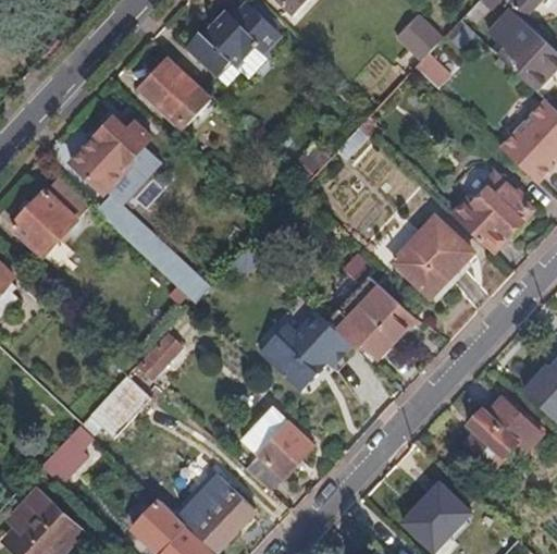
[(491,33),(500,41),(493,50),(533,88),(546,74),(554,81),(556,76),(556,51),(509,7),(502,0),(482,0),(490,8),(494,3),(504,12),(506,10),(509,13),(491,33)]
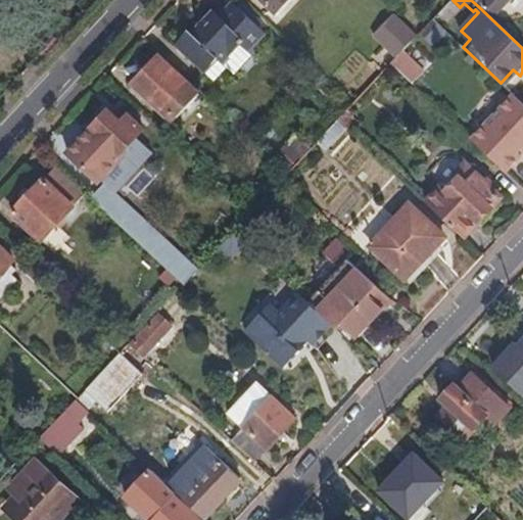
[(471,0),(478,6),(480,4),(491,15),(505,0),(471,0)]
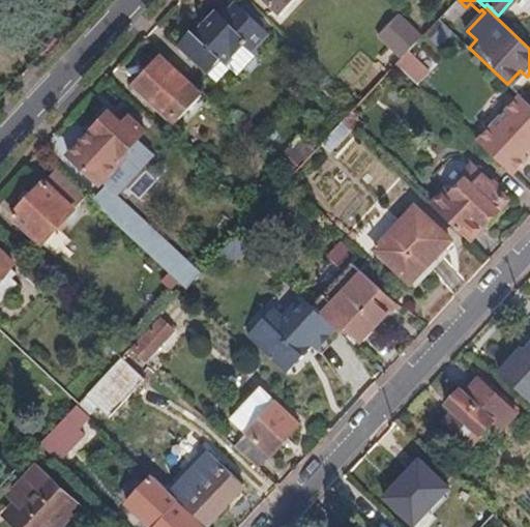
[(267,32),(234,2),(222,15),(215,8),(194,32),(190,29),(176,45),(205,71),(218,56),(223,60),(240,41),(244,37),(254,47),(267,32)]
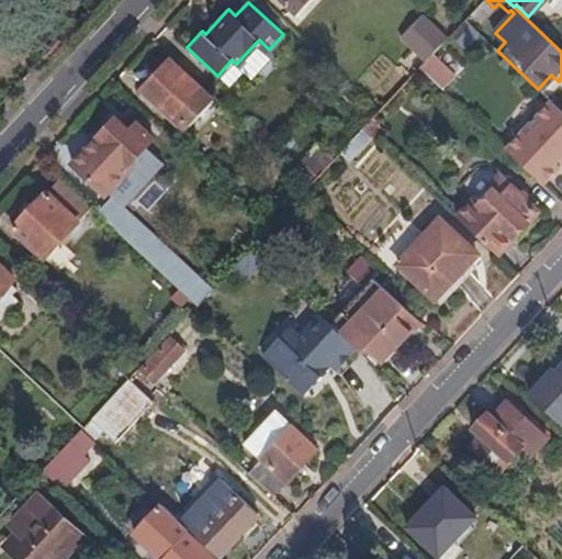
[(429,55),(447,35),(425,15),(405,37),(415,47),(400,64),(411,75),(418,67),(429,55)]
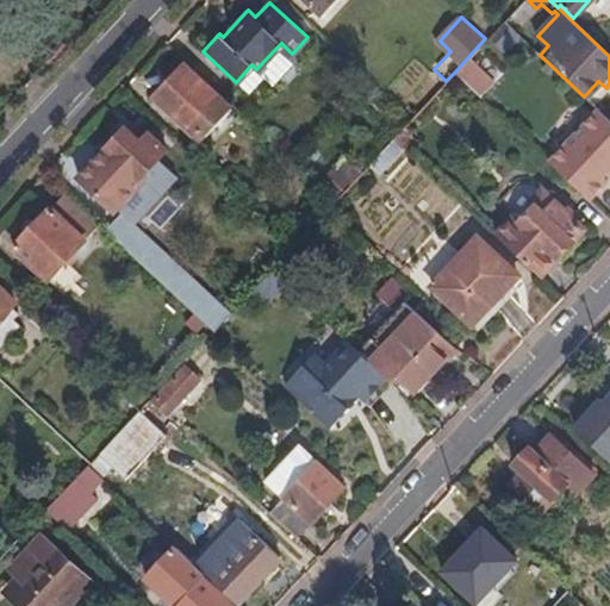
[(292,54),(281,43),(277,48),(287,58),(292,54)]
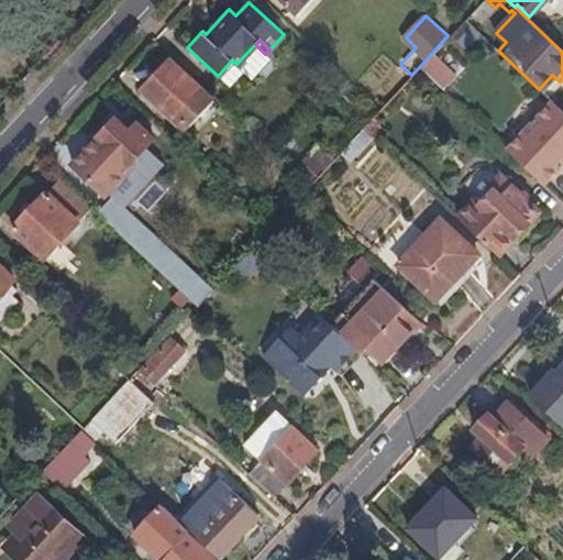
[(453,77),(430,55),(419,67),(442,89),(453,77)]
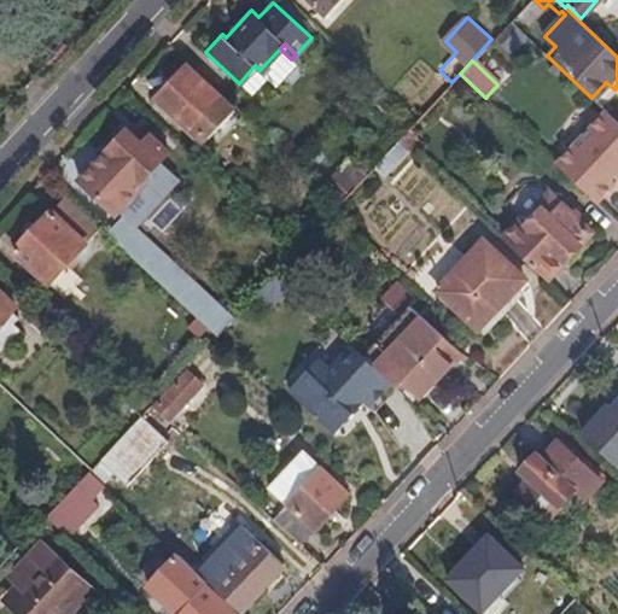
[(203,142),(234,109),(186,64),(156,98),(203,142)]
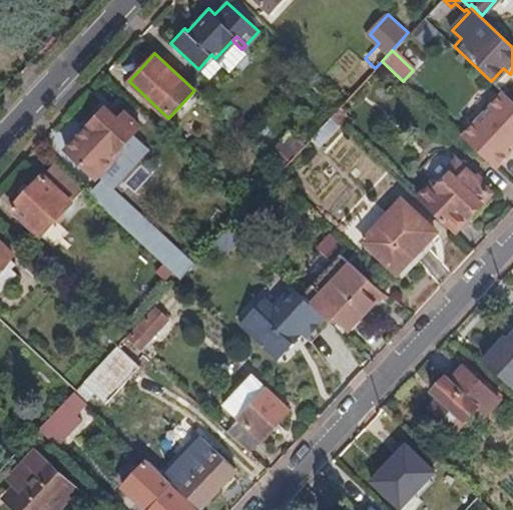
[(512,101),(503,92),(462,136),(493,164),(508,148),(512,142),(512,101)]
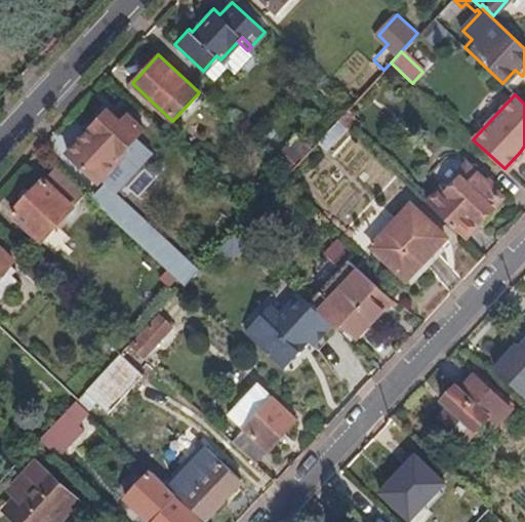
[(122,152),(145,128),(128,113),(120,120),(108,109),(78,141),(105,165),(119,150),(122,152)]
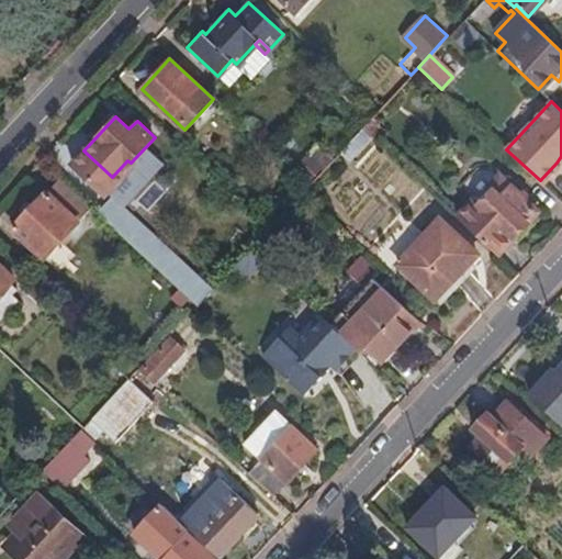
[(347,158),(369,135),(361,129),(340,152),(347,158)]
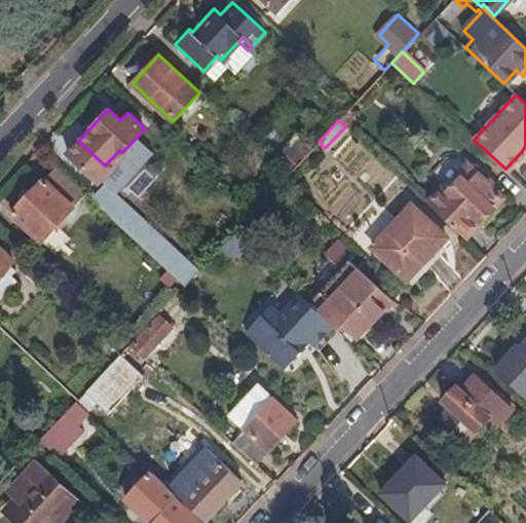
[(309,147),(314,141),(309,136),(304,143),(309,147)]
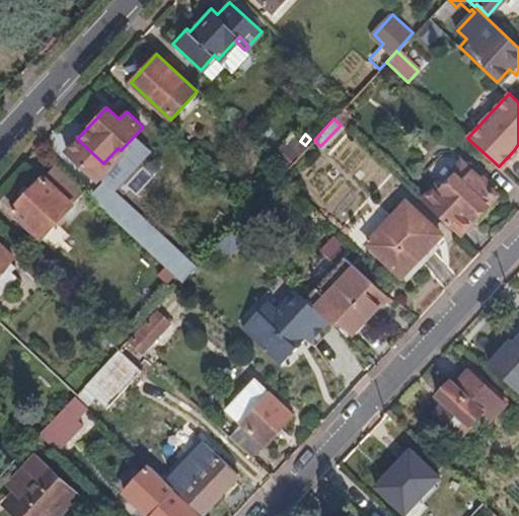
[(283,165),(294,153),(282,142),(271,153),(283,165)]
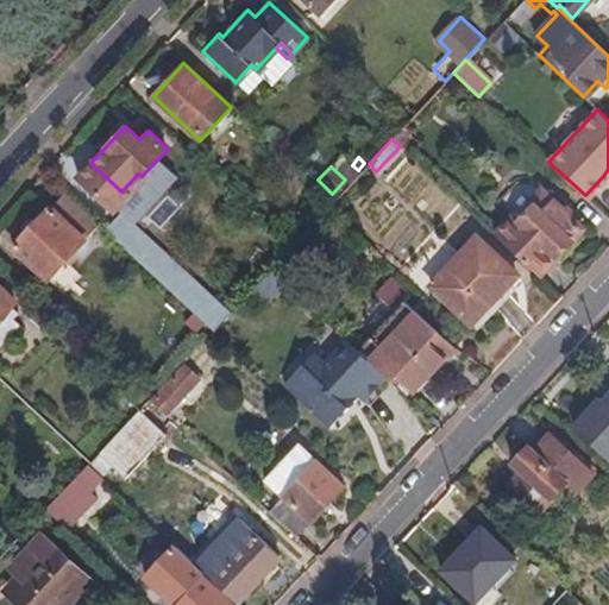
[(528,201),(539,189),(529,181),(520,182),(500,202),(513,215),(519,221),(533,206),(528,201)]
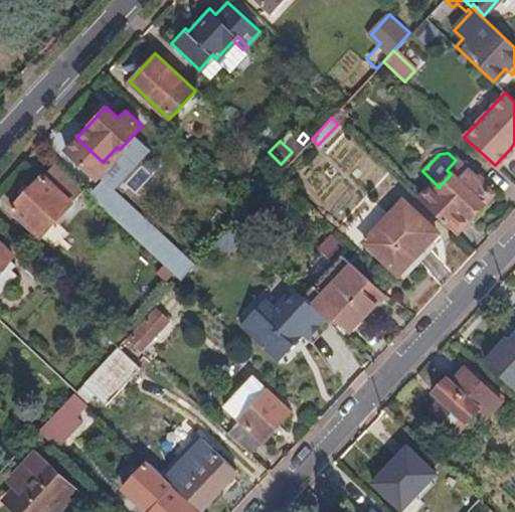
[(458,234),(494,194),(457,160),(456,160),(447,170),(451,174),(439,187),(434,182),(418,198),(458,234)]
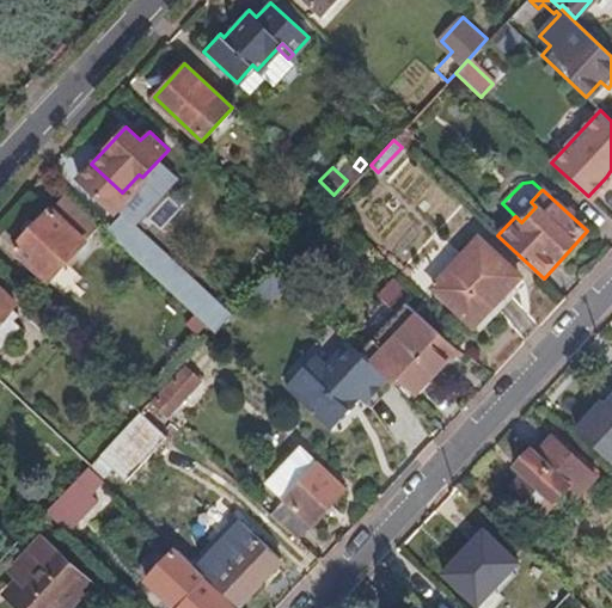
[(84,239),(57,214),(71,198),(66,194),(53,208),(50,207),(13,247),(50,281),(86,240),(84,239)]
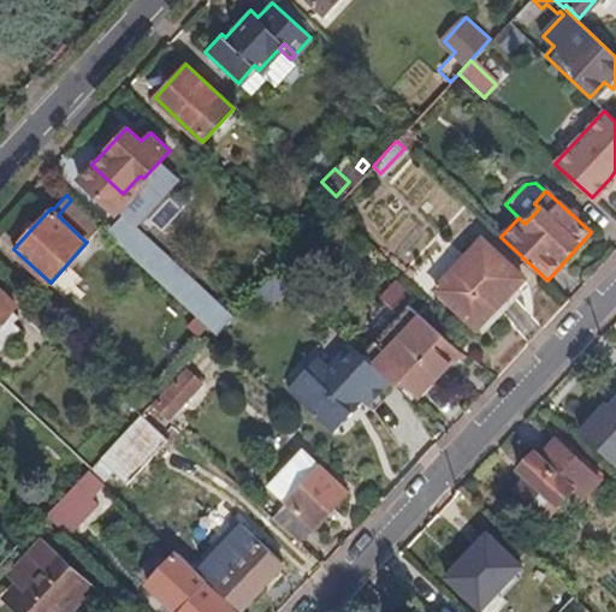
[(98,225),(71,200),(58,215),(84,241),(98,225)]
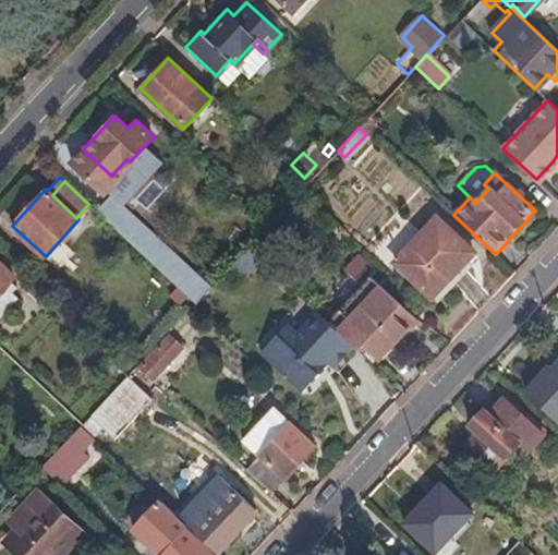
[(111,194),(96,210),(195,302),(210,286),(111,194)]
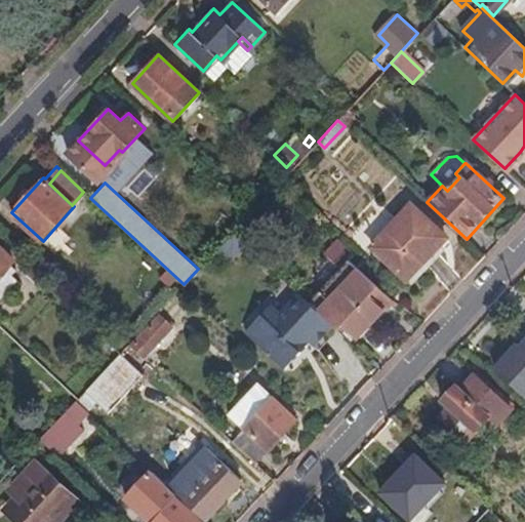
[(265,208),(275,198),(270,192),(259,203),(265,208)]
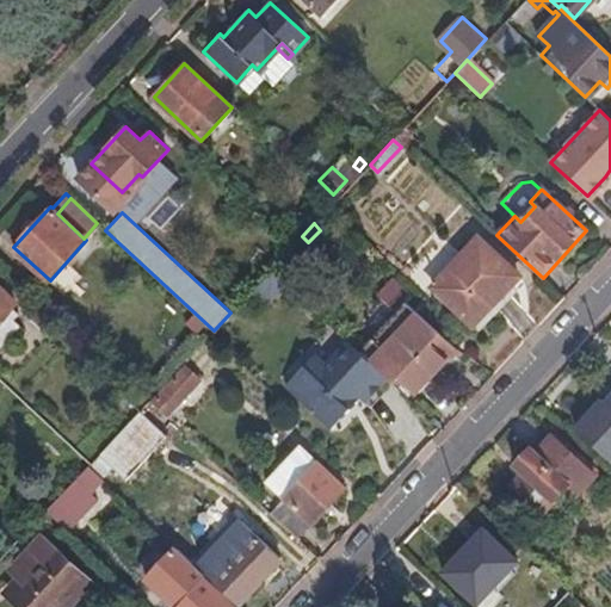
[(474,326),(517,278),(475,241),(432,287),(474,326)]
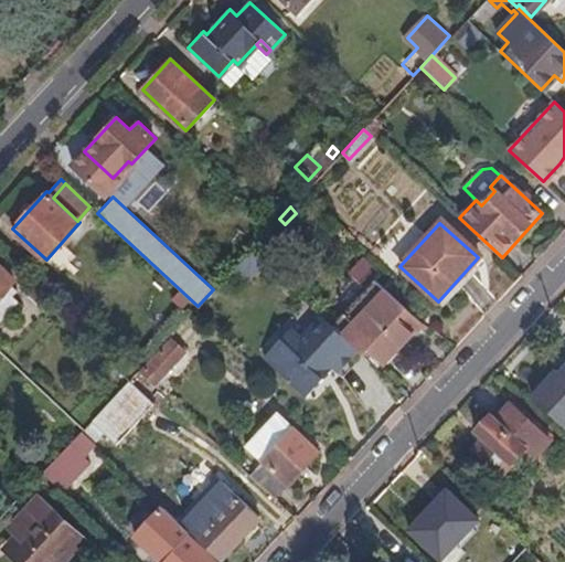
[(235,265),(247,276),(263,261),(251,250),(235,265)]
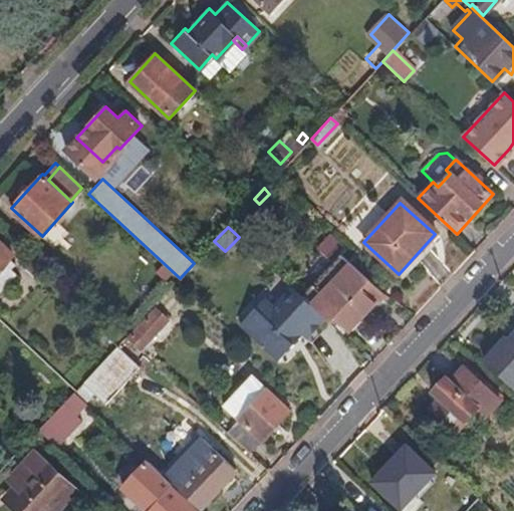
[(333,265),(303,296),(328,319),(332,323),(337,319),(350,331),(383,295),(341,256),(347,249),(332,235),(318,250),(333,265)]
